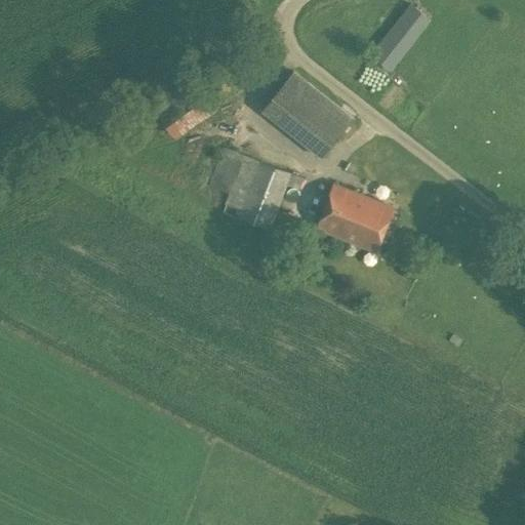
[(368,54),(390,71),(431,18),(408,3),(368,54)]
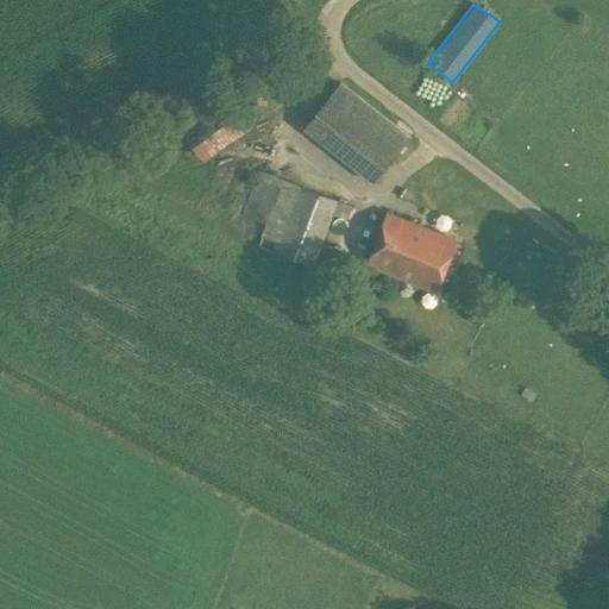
[(372,184),(410,136),(340,81),(303,129),(372,184)]
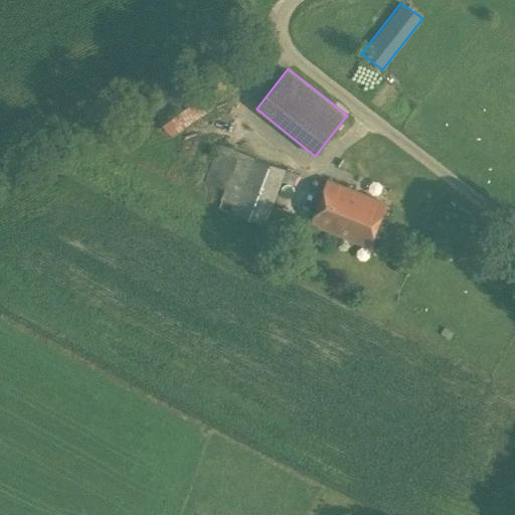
[(169,138),(205,116),(189,91),(154,111),(169,138)]
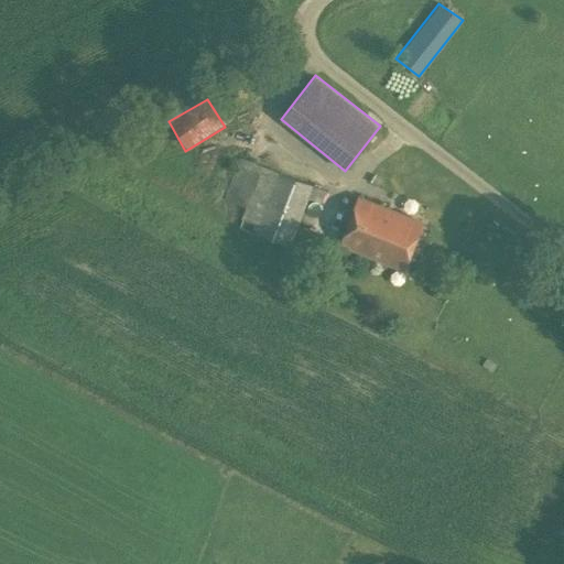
[(322,204),(326,191),(239,158),(224,199),(245,207),(238,227),(290,247),(308,198),(322,204)]
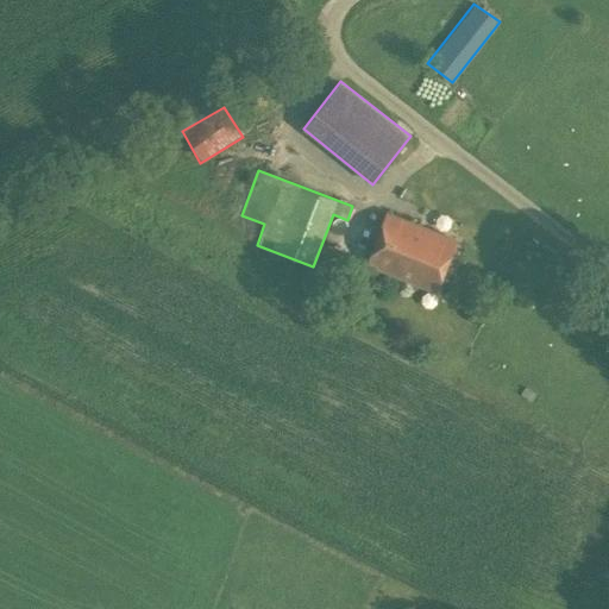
[(456,239),(387,213),(366,265),(435,292),(456,239)]
